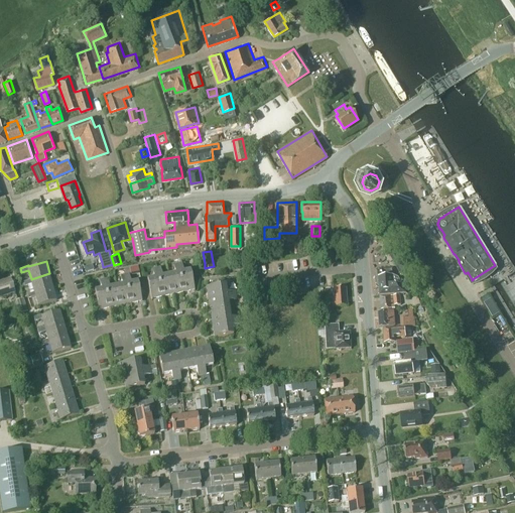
[(175,271),(169,272),(173,293),(184,291),(178,261),(174,262),(175,271)]
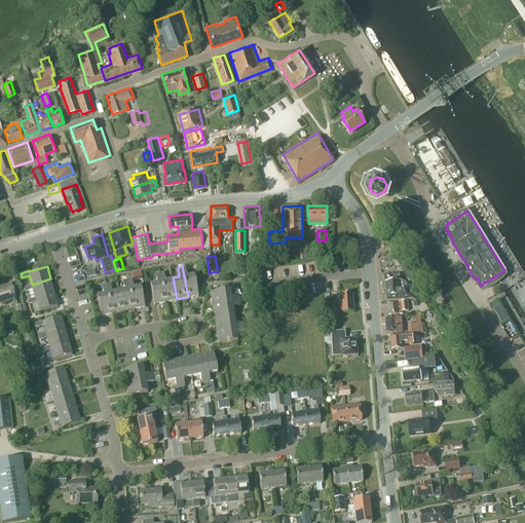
[(182,266),(188,297),(199,294),(194,273),(188,274),(186,266),(182,266)]
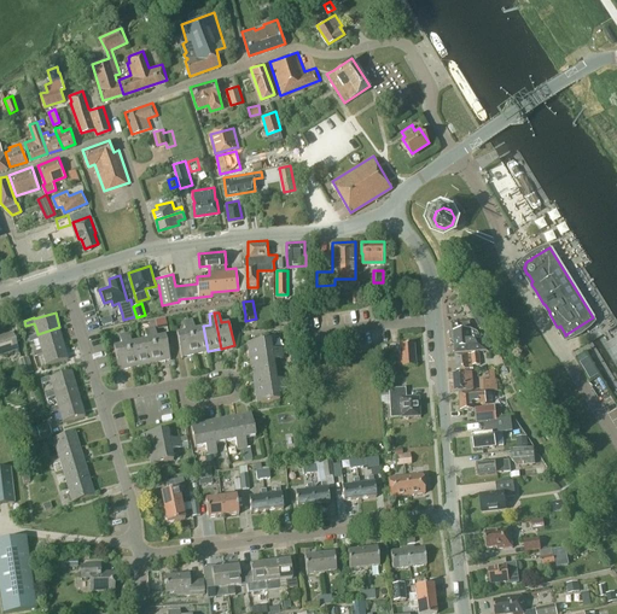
[(193,317),(188,319),(196,354),(208,351),(203,326),(195,328),(193,317)]
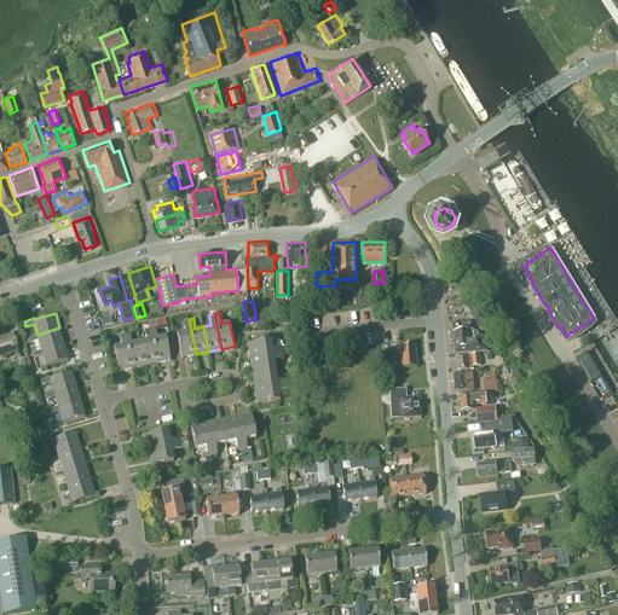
[(150,328),(159,363),(171,359),(166,335),(157,336),(155,326),(157,325),(157,323),(157,321),(157,319),(149,320),(150,328)]
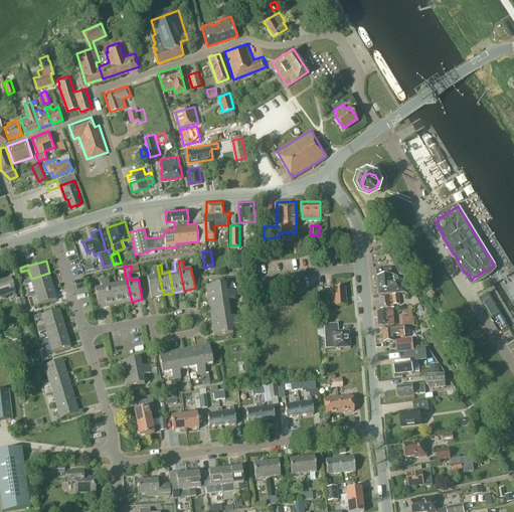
[(163,295),(157,266),(152,267),(154,275),(148,277),(152,297),(163,295)]
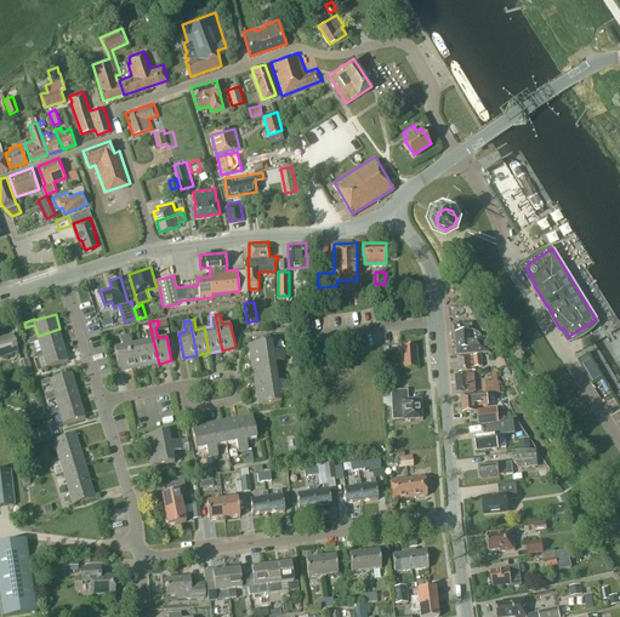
[(473,320),(456,321),(458,330),(456,330),(454,333),(454,338),(458,341),(458,352),(489,349),(481,331),(478,332),(475,329),(473,329),(473,320)]
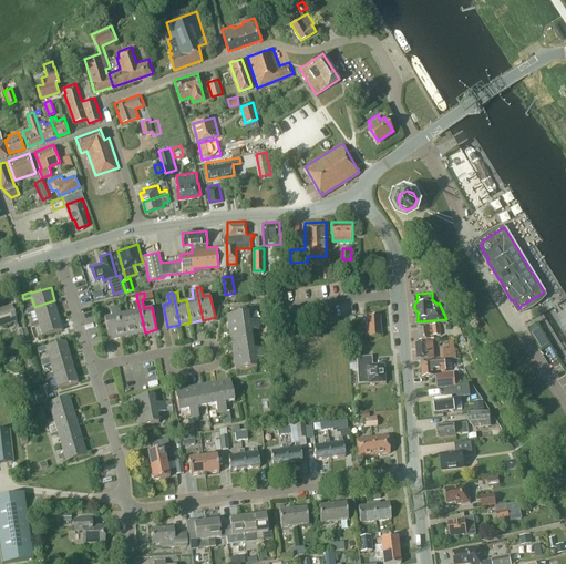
[(35,310),(38,319),(39,320),(59,314),(54,300),(34,307),(34,306),(27,308),(28,313),(35,310)]
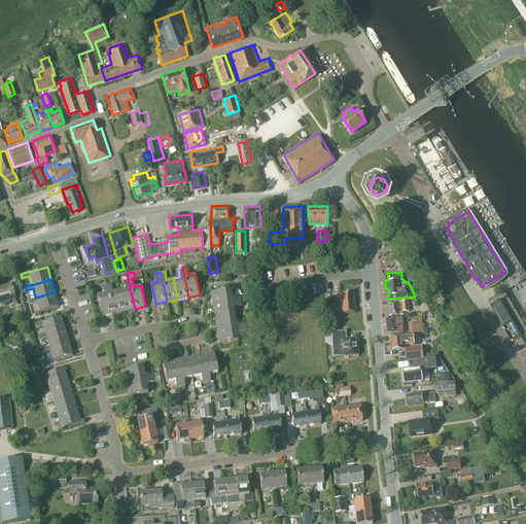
[(126,288),(119,289),(124,311),(135,309),(128,279),(124,279),(126,288)]
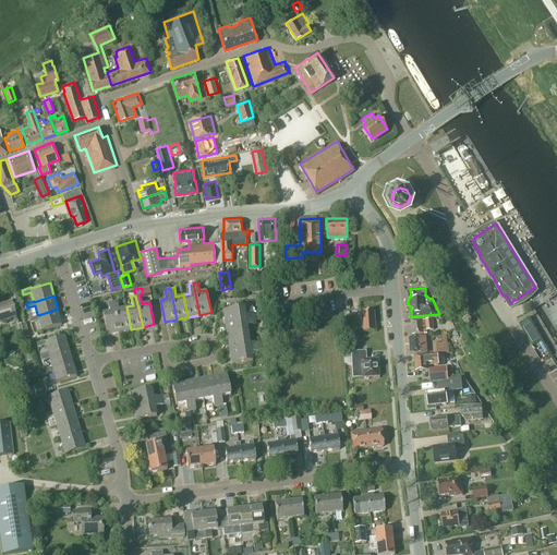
[(450,309),(444,297),(436,301),(443,313),(450,309)]
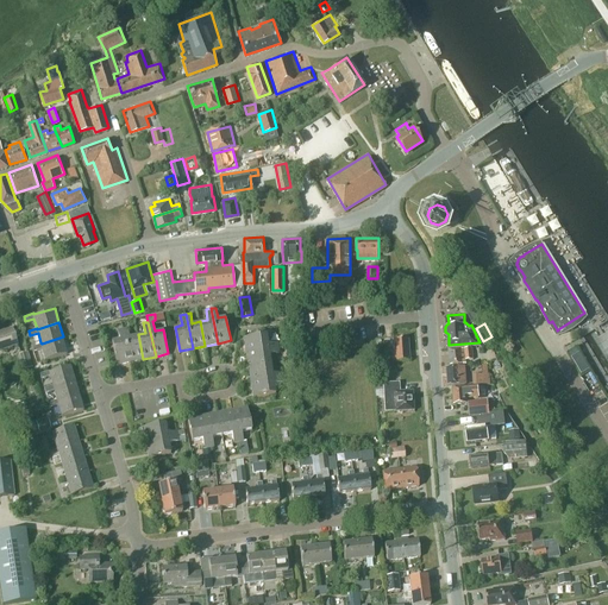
[(0,348),(18,342),(13,326),(0,329),(0,348)]
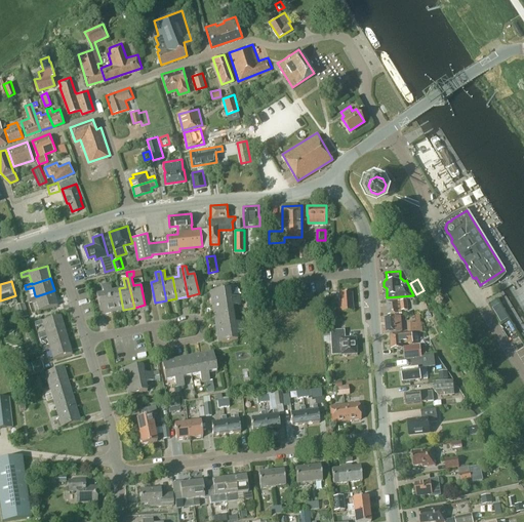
[(110,281),(106,282),(112,312),(123,310),(119,288),(112,290),(110,281)]
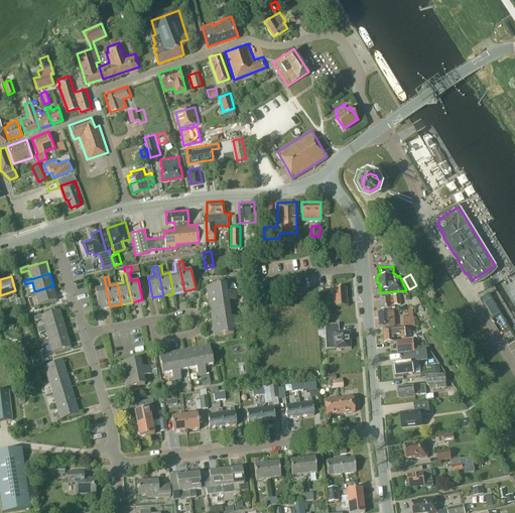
[(110,306),(104,277),(100,278),(102,286),(95,288),(100,308),(110,306)]
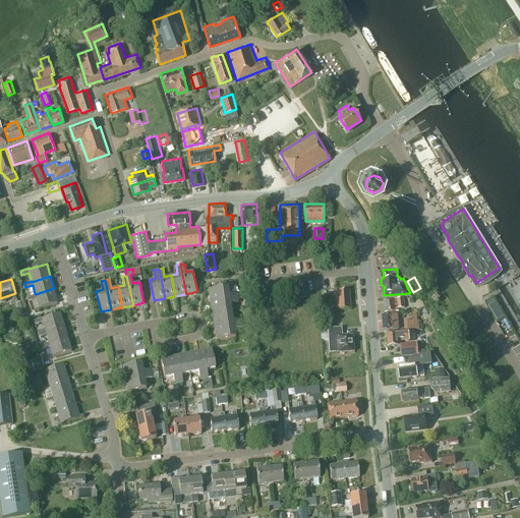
[(209,287),(211,300),(238,296),(237,292),(229,293),(228,284),(209,287)]
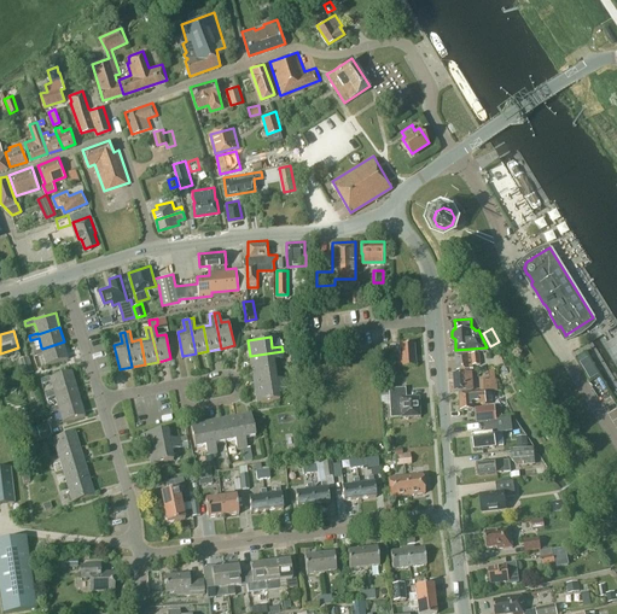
[(69,357),(64,341),(42,349),(41,348),(33,350),(34,355),(44,352),(46,363),(69,357)]
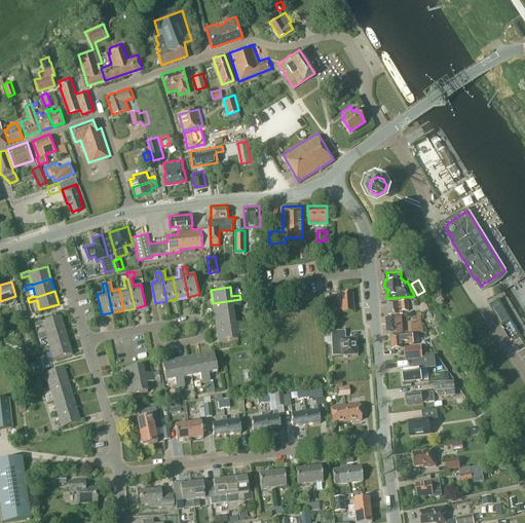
[(354,309),(352,291),(332,292),(333,311),(354,309)]
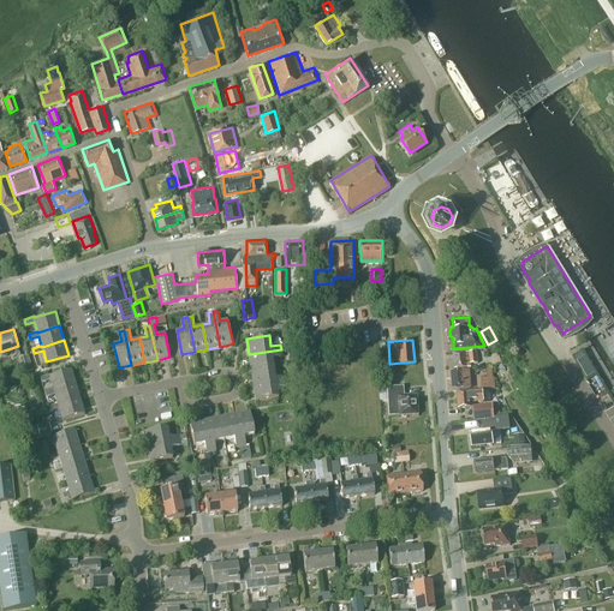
[(478,360),(477,348),(453,351),(455,366),(472,365),(472,360),(478,360)]
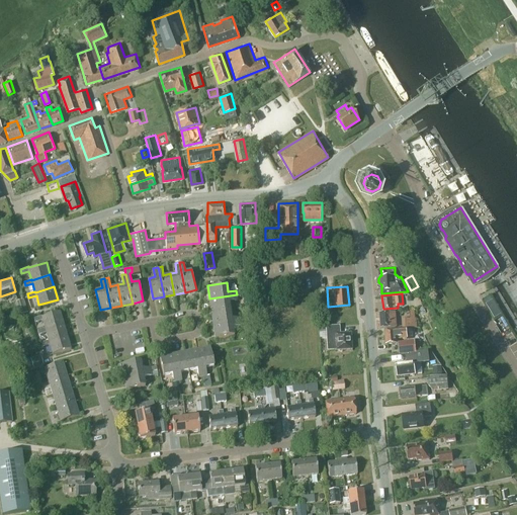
[(238,298),(237,294),(209,298),(211,311),(231,308),(230,299),(238,298)]
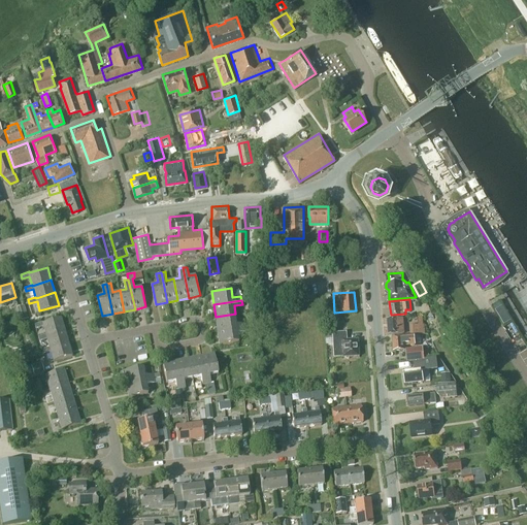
[(28,317),(25,303),(14,306),(19,319),(28,317)]
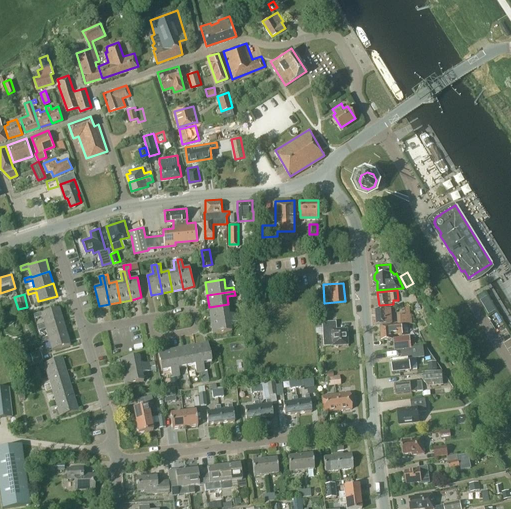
[(228,304),(209,307),(211,320),(238,316),(237,311),(229,313),(228,304)]
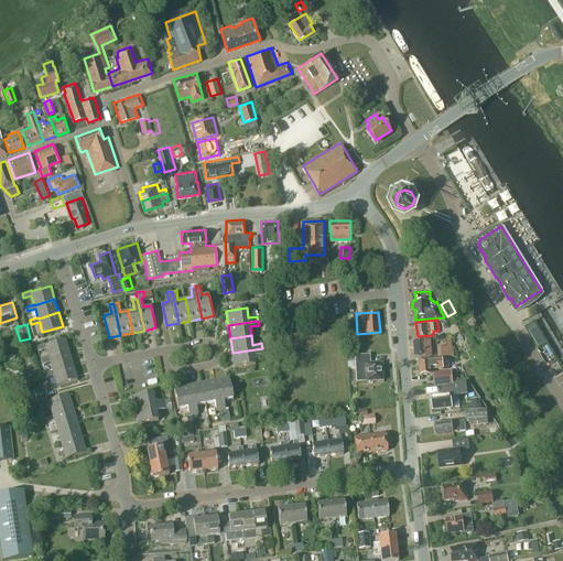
[(432,354),(431,336),(414,338),(415,355),(432,354)]
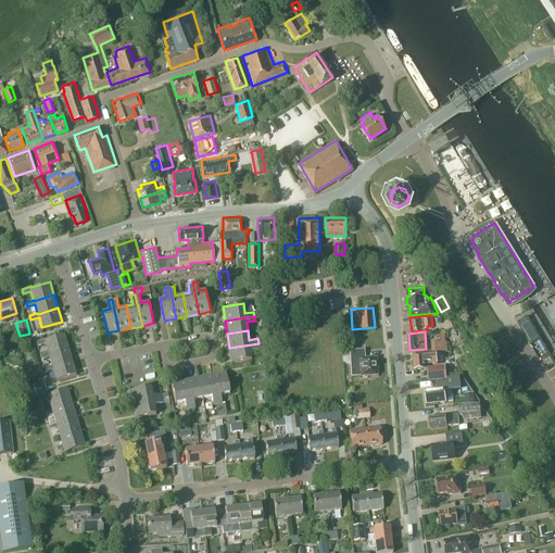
[(432,340),(433,350),(437,350),(449,349),(448,339),(446,339),(445,331),(441,332),(441,340),(432,340)]
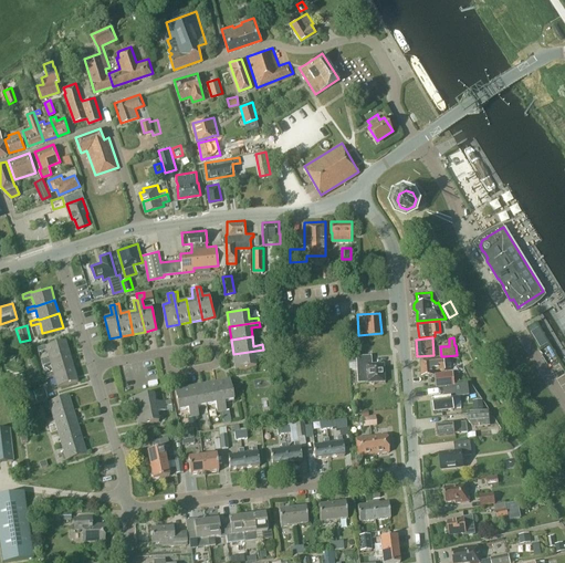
[(50,357),(70,352),(66,339),(46,344),(46,343),(38,345),(39,351),(46,347),(50,356),(50,357)]
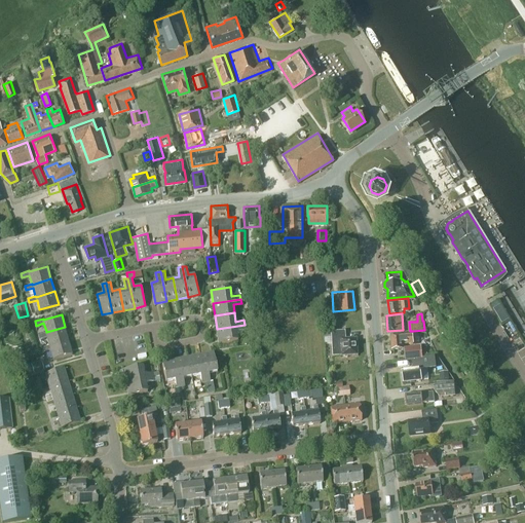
[(246,329),(245,325),(217,329),(219,341),(238,339),(236,330),(246,329)]
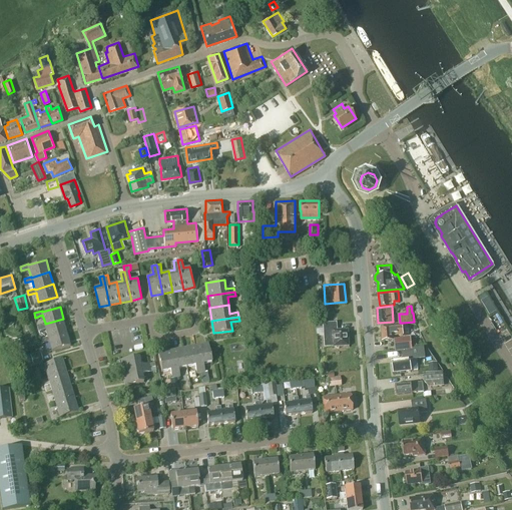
[(67,331),(63,319),(45,324),(45,323),(37,326),(39,330),(46,328),(48,336),(48,337),(67,331)]
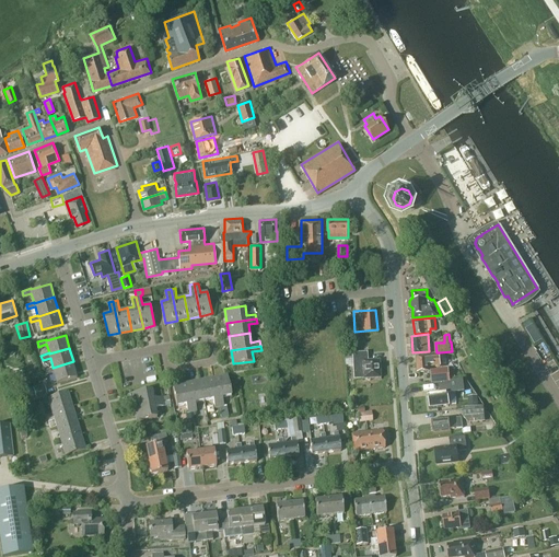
[(368,359),(368,350),(352,350),(354,376),(363,376),(381,375),(380,358),(368,359)]
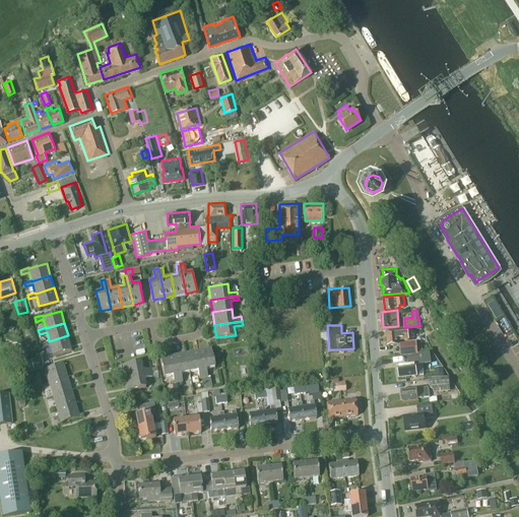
[(408,327),(405,327),(400,328),(387,329),(388,343),(399,342),(399,337),(409,336),(408,327)]
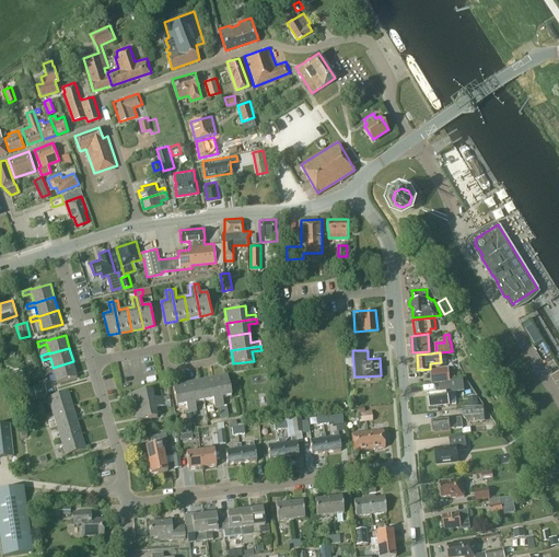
[(53,368),(53,367),(45,369),(46,373),(54,371),(57,381),(78,375),(73,361),(53,368)]
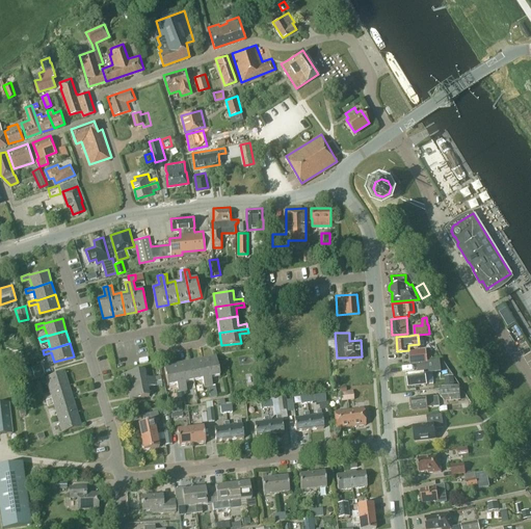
[(412,363),(428,361),(427,347),(409,349),(412,363)]
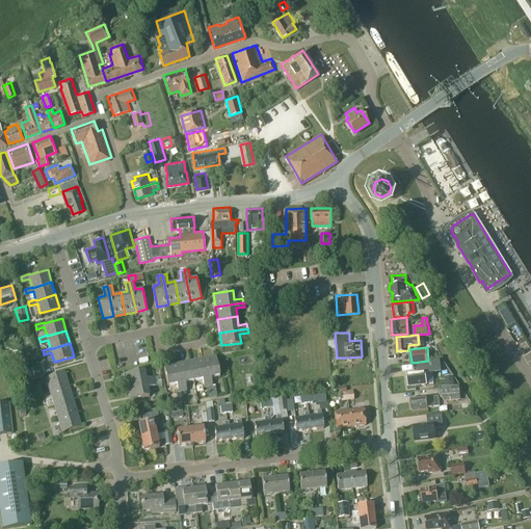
[(216,354),(204,356),(209,385),(211,396),(217,394),(215,384),(213,384),(211,375),(220,373),(216,354)]
